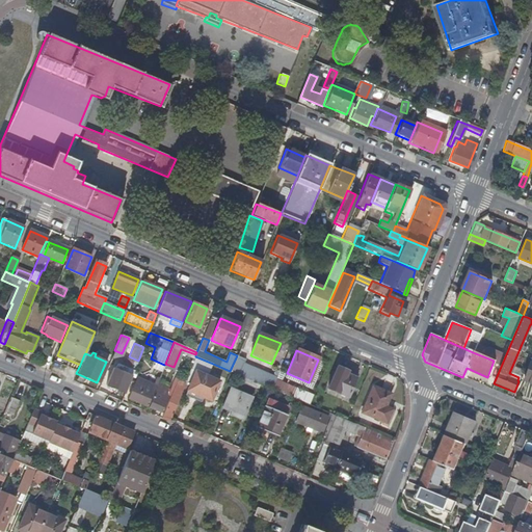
[(237,355),(230,371),(272,390),(275,381),(269,379),(242,368),(246,358),(237,355)]
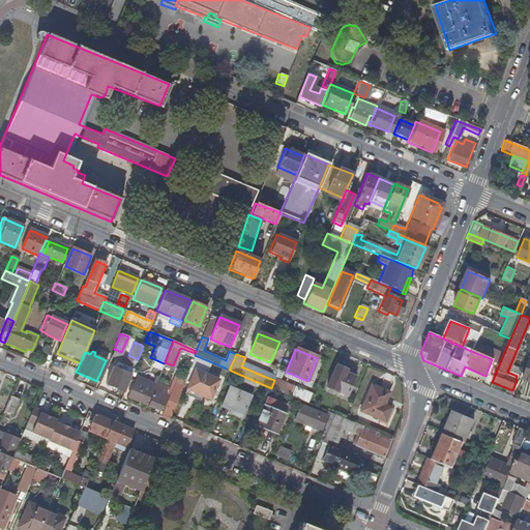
[(122,355),(119,360),(128,365),(133,359),(122,355)]
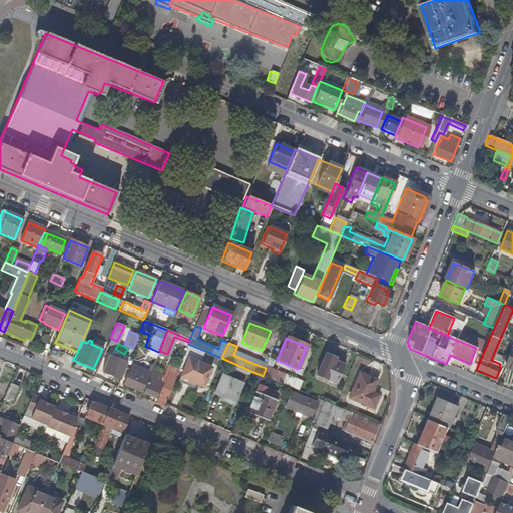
[(188,344),(177,371),(182,373),(180,378),(203,387),(210,369),(199,364),(205,351),(188,344)]
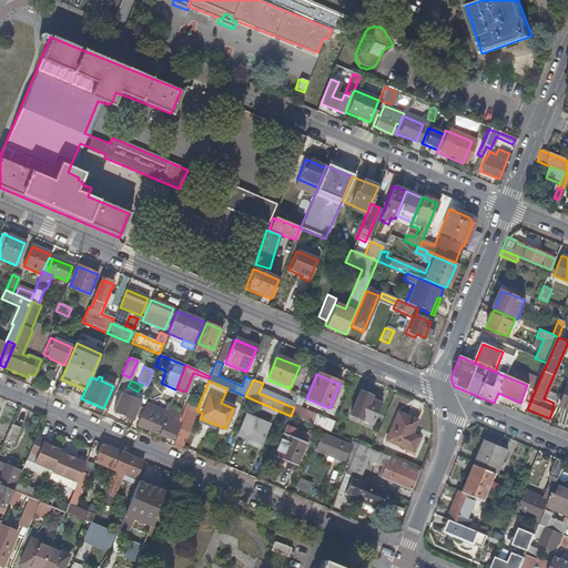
[(143,396),(123,387),(113,411),(132,418),(139,401),(141,401),(143,396)]
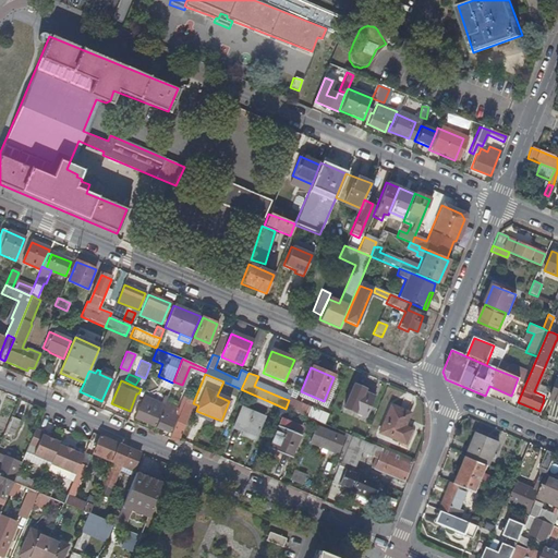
[(182,385),(173,381),(172,383),(171,387),(180,390),(182,385)]
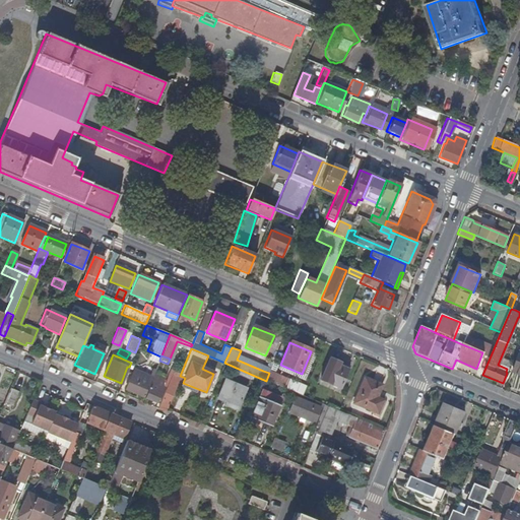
[(348,367),(328,359),(319,380),(340,389),(348,367)]
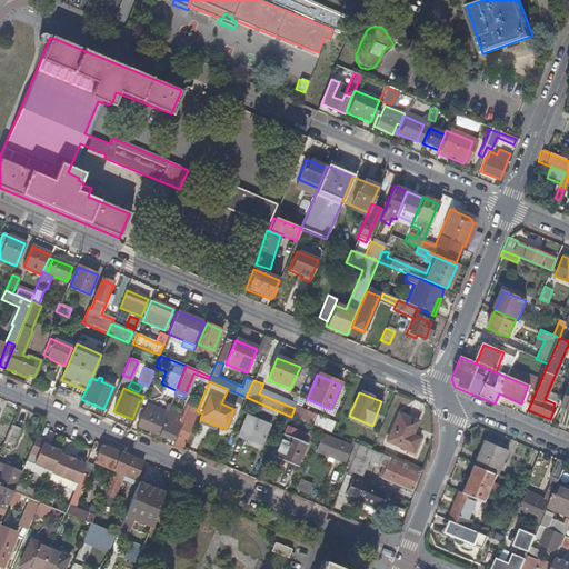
[(292,396),(288,406),(295,408),(295,407),(299,398),(292,396)]
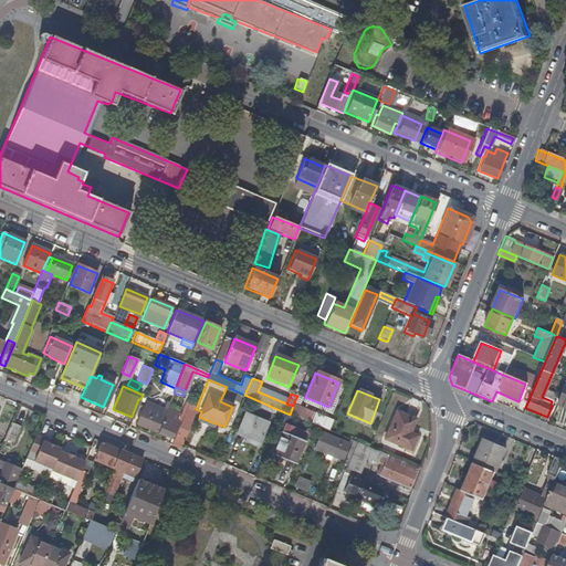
[(293,406),(290,415),(310,423),(314,415),(293,405),(293,406)]
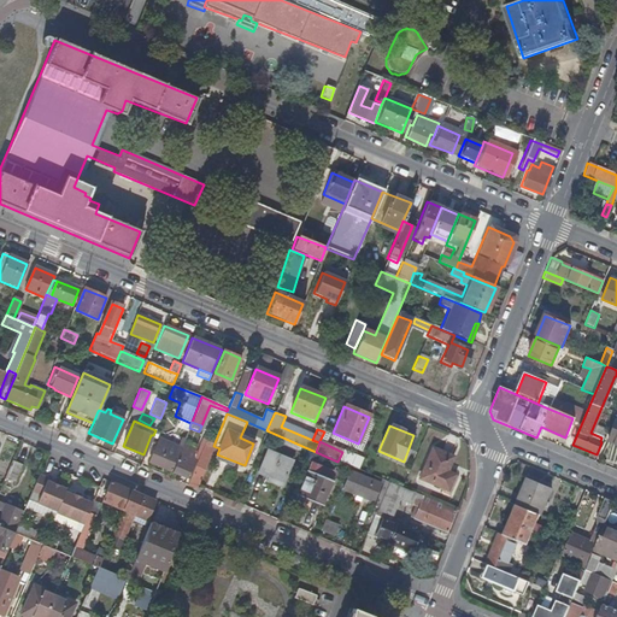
[(187,477),(193,462),(192,454),(194,447),(182,442),(177,454),(174,463),(176,464),(172,472),(187,477)]
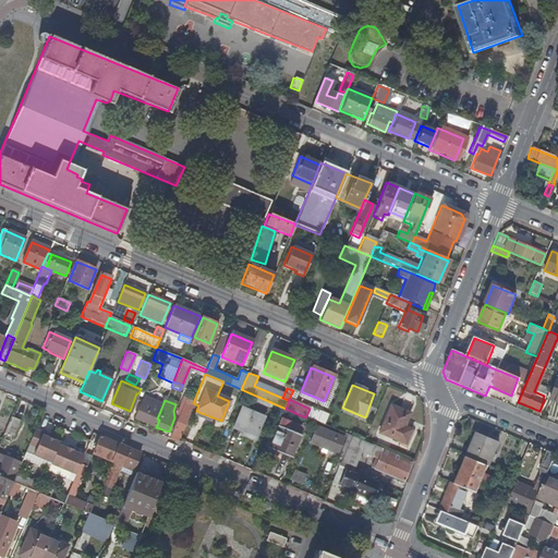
[(157,419),(160,411),(141,402),(134,419),(154,427),(157,419)]
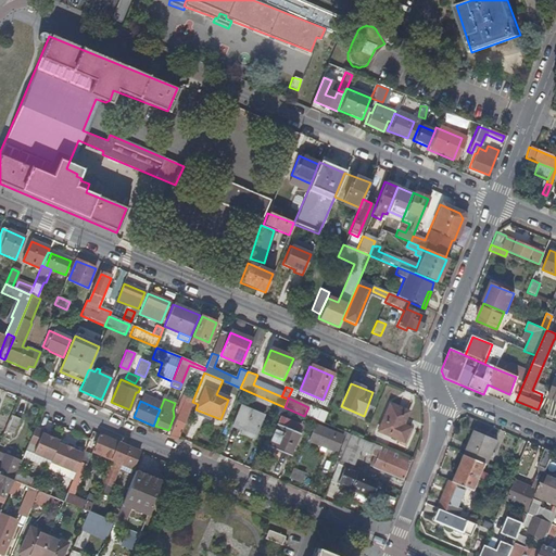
[(388,404),(377,431),(404,442),(409,428),(402,425),(407,412),(388,404)]
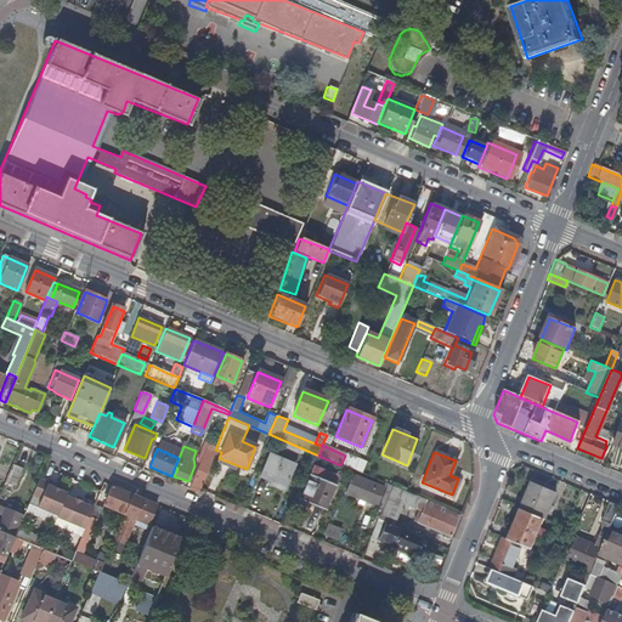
[(198,491),(210,459),(202,456),(188,487),(198,491)]
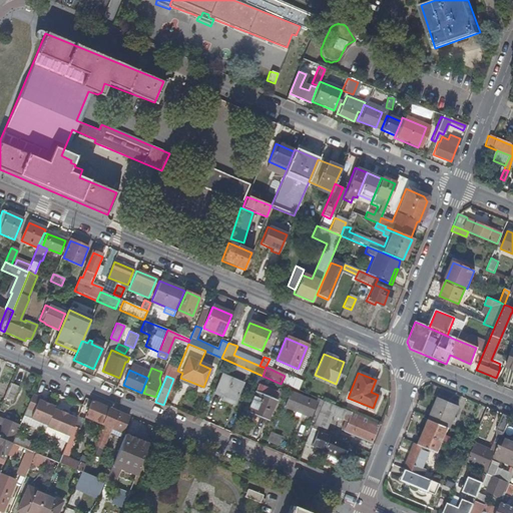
[(241,385),(221,376),(214,394),(234,403),(241,385)]
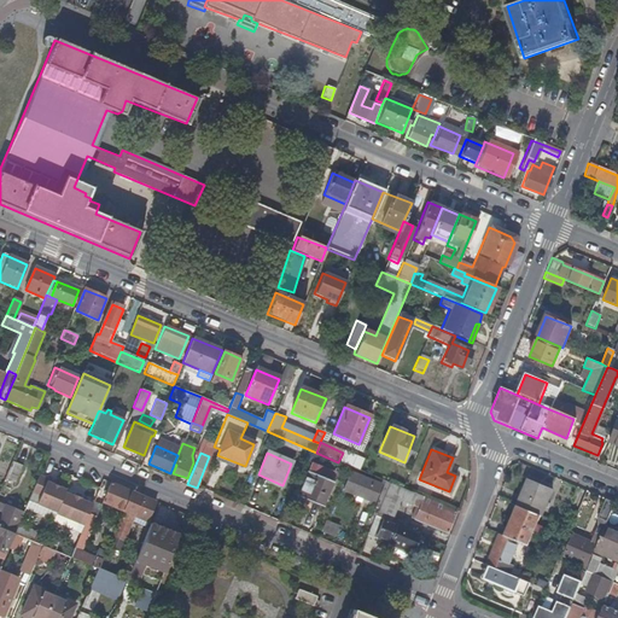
[(10,461),(3,479),(12,484),(19,466),(10,461)]
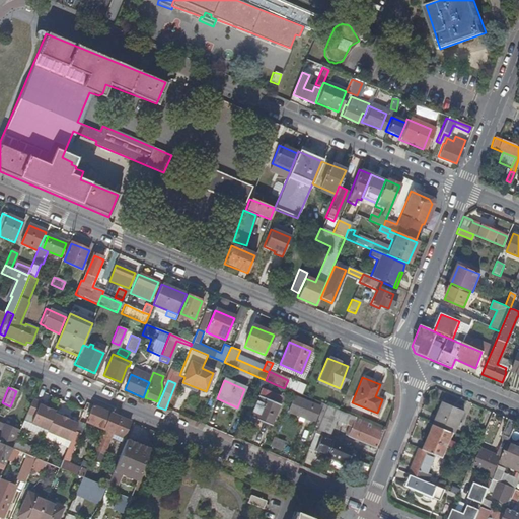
[(270,426),(278,405),(266,400),(269,393),(262,389),(249,419),(270,426)]
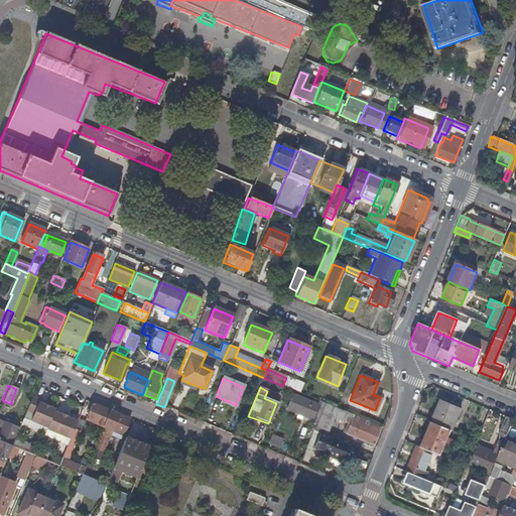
[(310,421),(317,406),(292,395),(286,410),(310,421)]
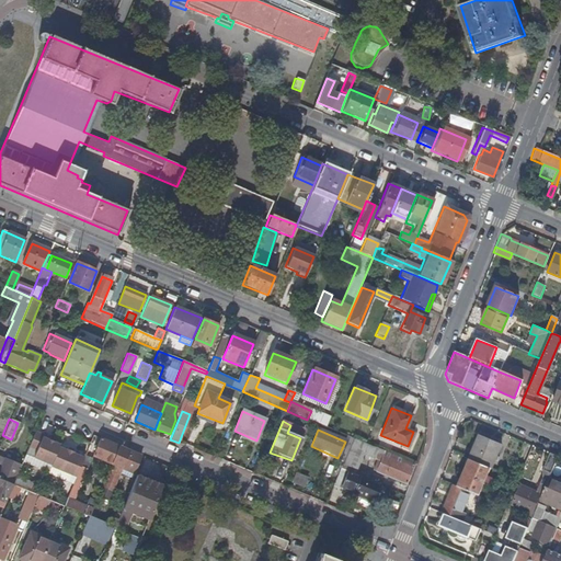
[(42,435),(33,432),(26,447),(34,450),(31,458),(49,466),(56,448),(58,445),(47,441),(41,438),(42,435)]
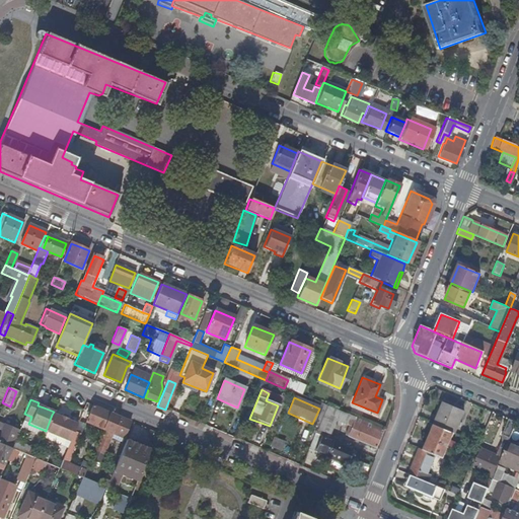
[(443,404),(434,426),(451,434),(453,435),(462,413),(443,404)]
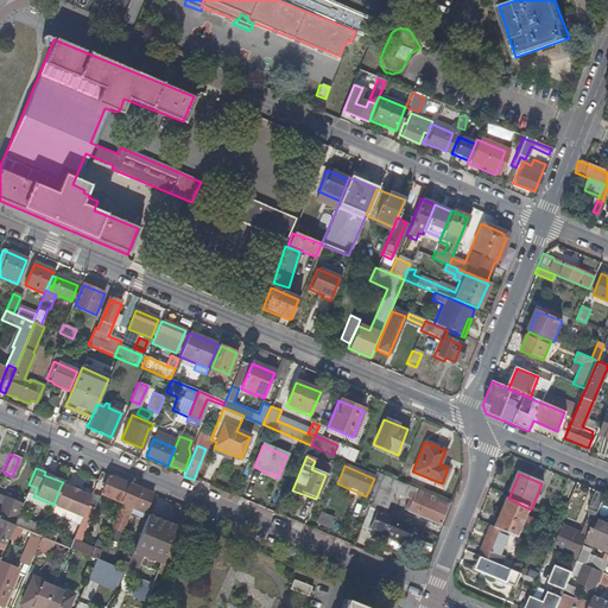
[(127,483),(108,475),(100,495),(119,504),(127,483)]
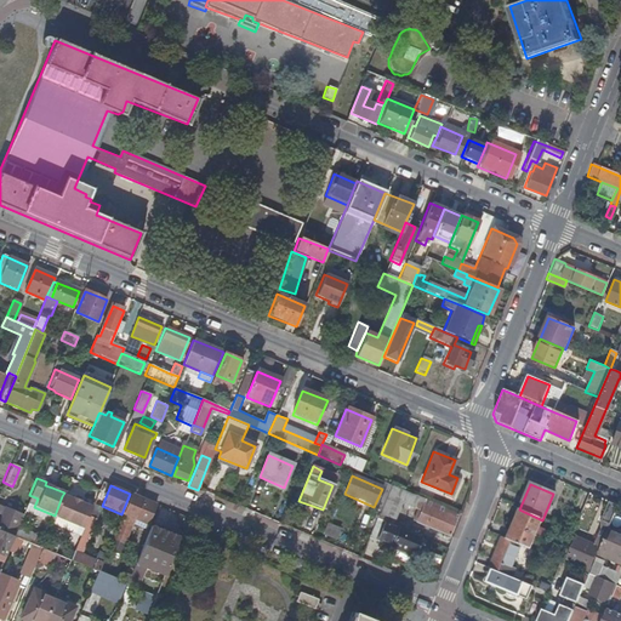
[(402,491),(389,485),(377,514),(391,519),(402,491)]
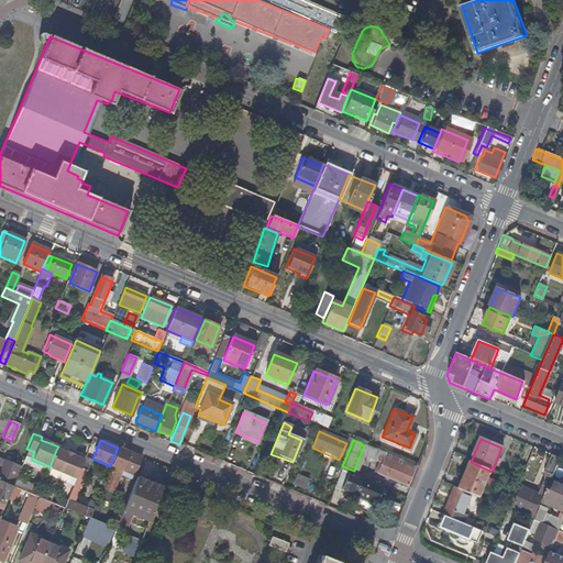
[(354,471),(342,466),(341,471),(354,477),(363,455),(381,462),(384,453),(364,445),(354,471)]
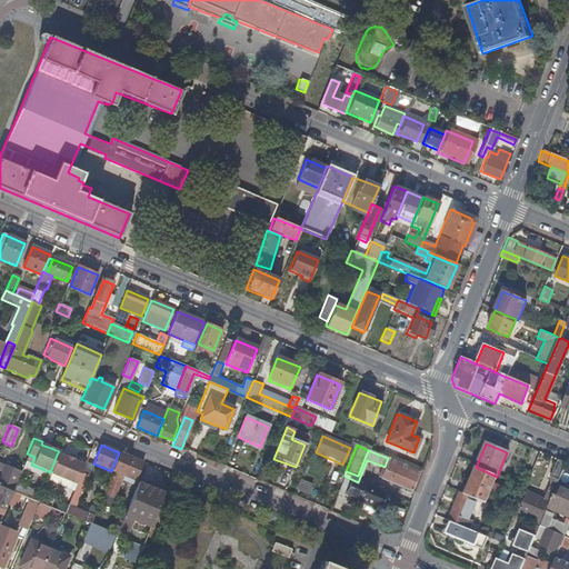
[(111,471),(96,506),(106,510),(111,499),(112,500),(122,477),(133,481),(142,462),(119,452),(111,471)]
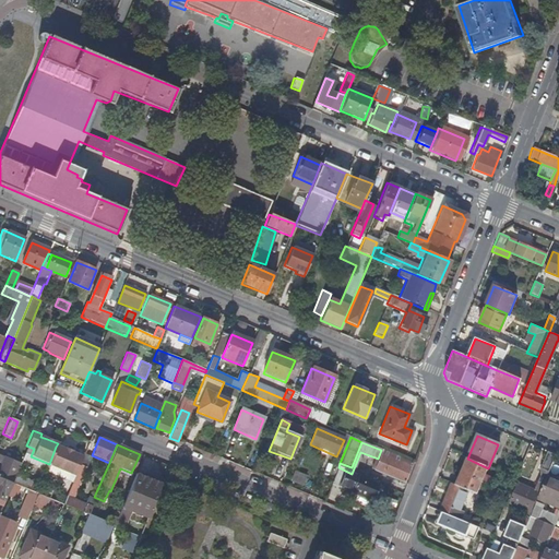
[(49,464),(48,465),(70,474),(78,455),(70,452),(71,451),(70,451),(66,449),(64,448),(63,450),(56,447),(49,464)]
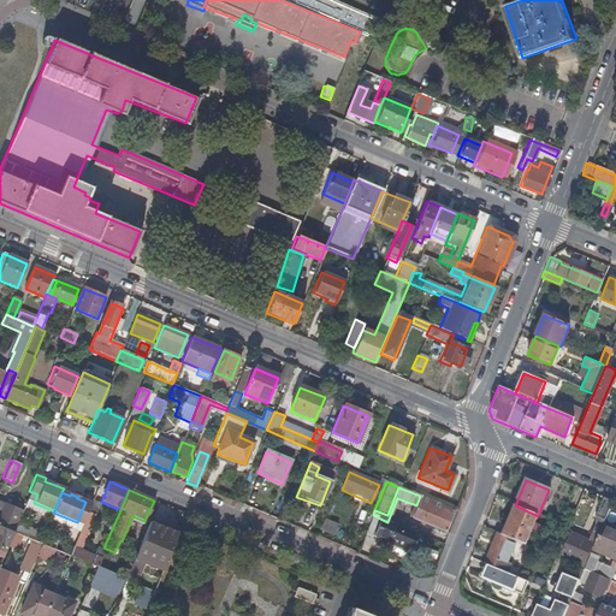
[(454,510),(420,496),(416,505),(412,517),(444,532),(454,510)]
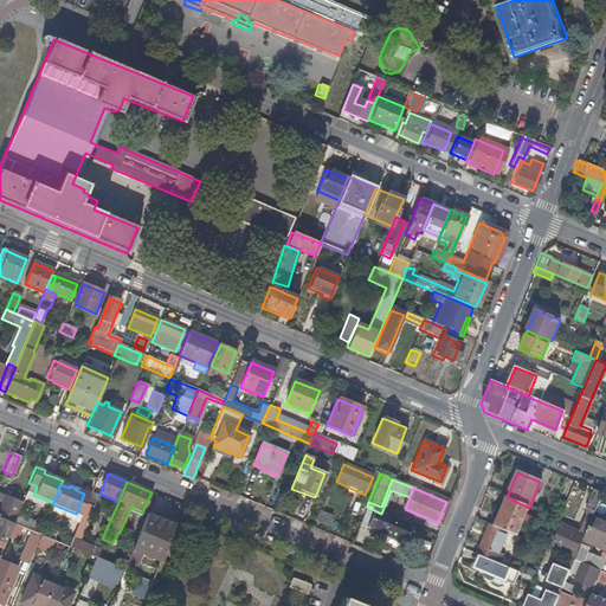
[(581,535),(584,536),(592,516),(601,495),(592,490),(584,508),(585,519),(578,534),(560,526),(552,545),(574,554),(581,535)]
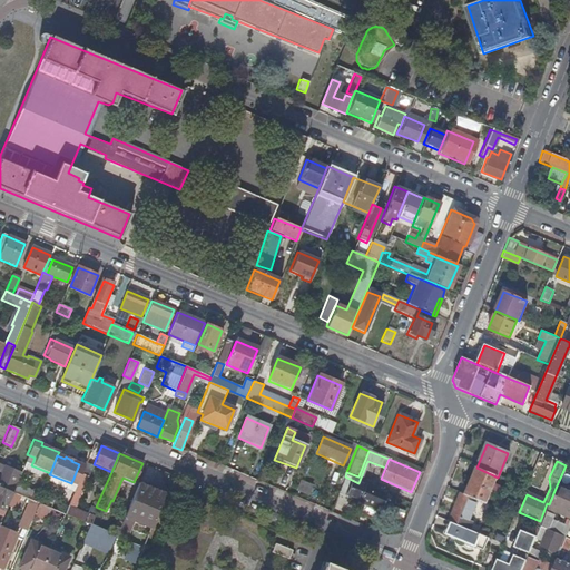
[(84,465),(79,464),(71,483),(75,485),(79,477),(84,465)]
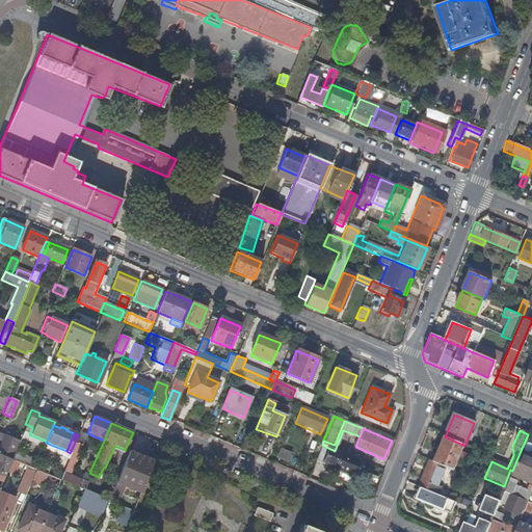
[(74,445),(80,447),(81,448),(85,436),(78,433),(78,434),(74,445)]
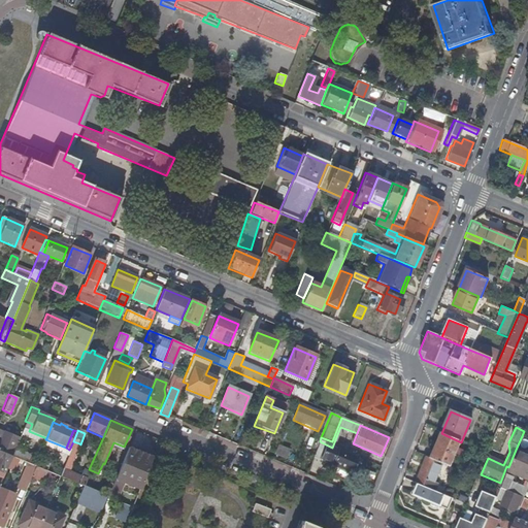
[(0,451),(10,456),(18,438),(1,431),(0,432),(0,451)]
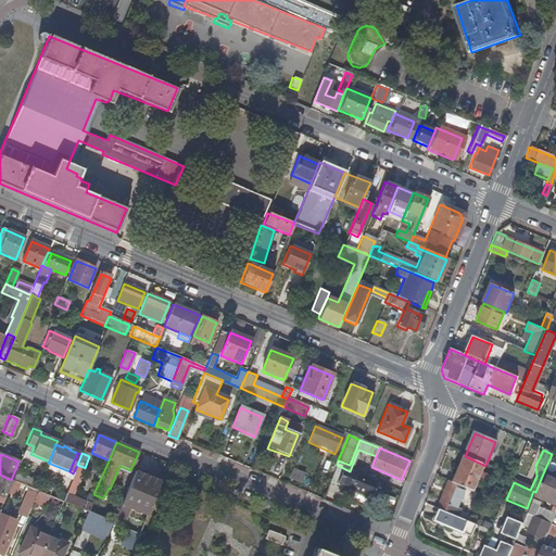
[(483,465),(465,456),(453,484),(466,490),(472,492),(483,465)]
